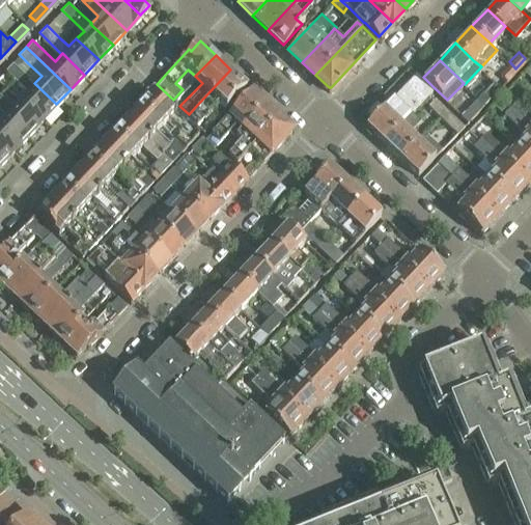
[(27,90),(20,98),(43,118),(56,104),(34,83),(21,70),(12,61),(5,70),(19,82),(27,90)]
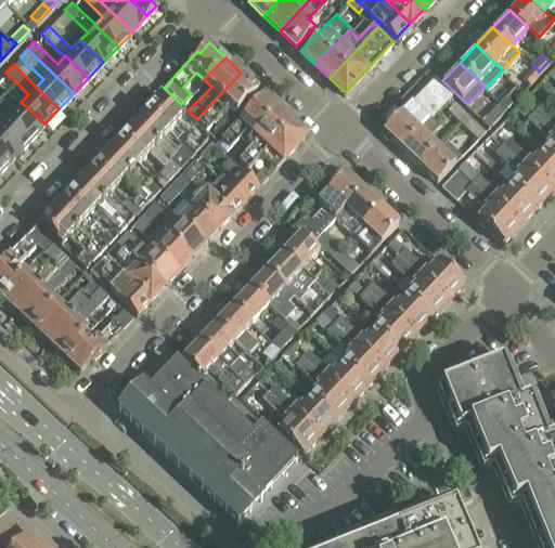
[(539,72),(532,64),(523,75),(530,81),(539,72)]
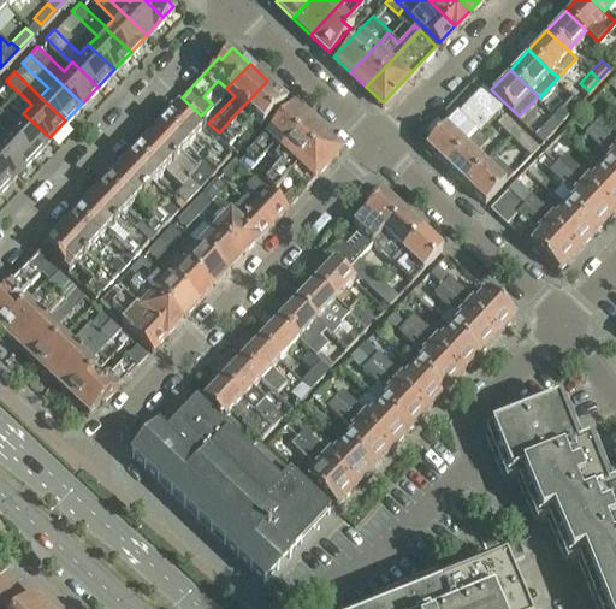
[(229,122),(219,132),(229,141),(238,131),(254,114),(261,122),(285,96),(267,81),(229,122)]
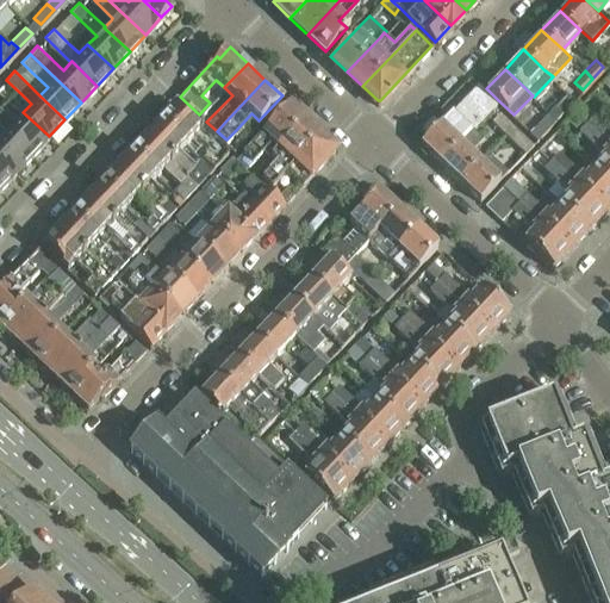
[(421,142),(441,160),(473,126),(497,99),(486,88),(478,81),(421,142)]
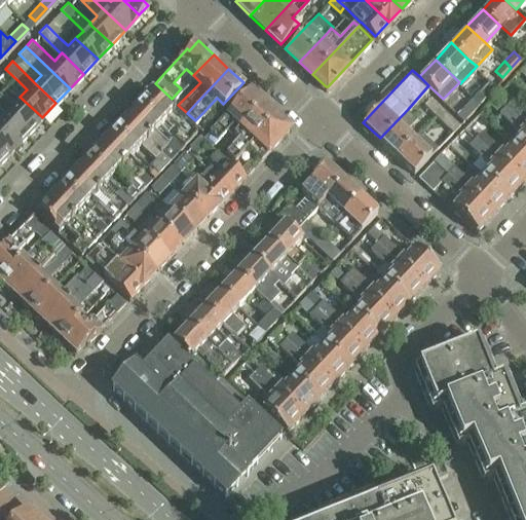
[(488,78),(473,95),(479,101),(495,84),(488,78)]
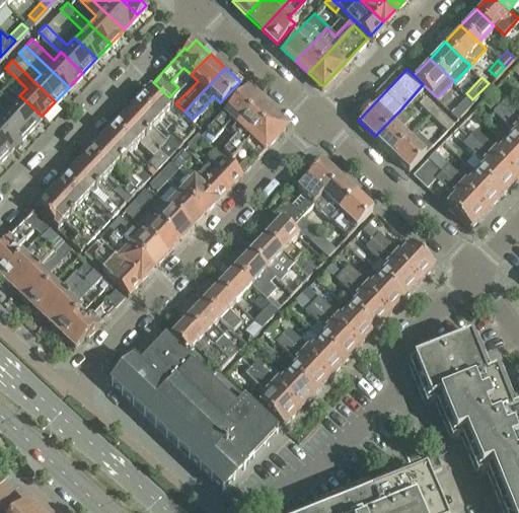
[(150,86),(137,99),(158,120),(164,113),(188,135),(194,128),(150,86)]
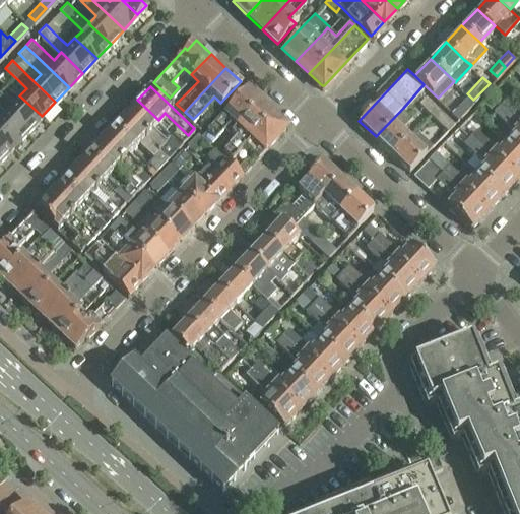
[(206,128),(200,134),(204,138),(208,142),(231,119),(236,124),(259,100),(246,86),(217,117),(206,128)]
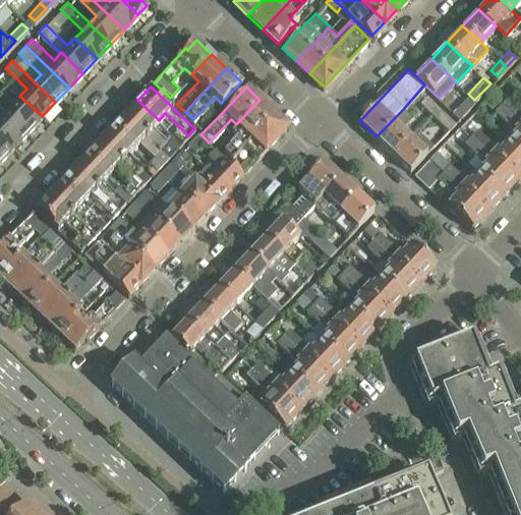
[(12,104),(0,93),(0,92),(0,106),(5,111),(6,111),(27,131),(42,116),(19,96),(12,104)]
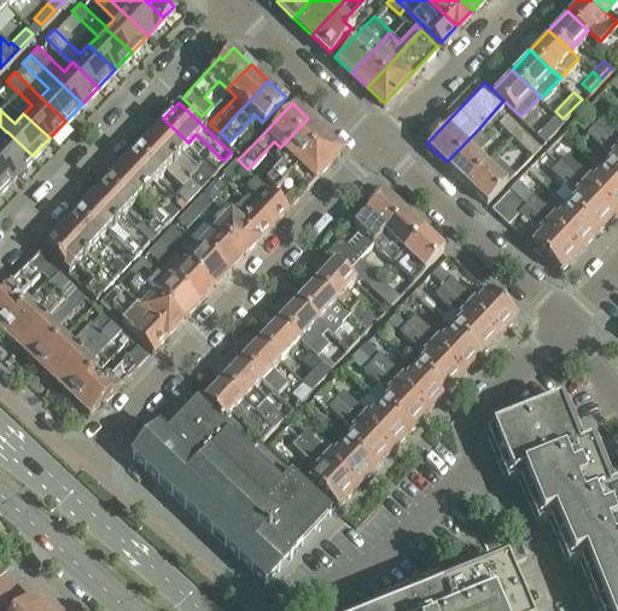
[(506,111),(499,118),(513,132),(519,124),(506,111)]
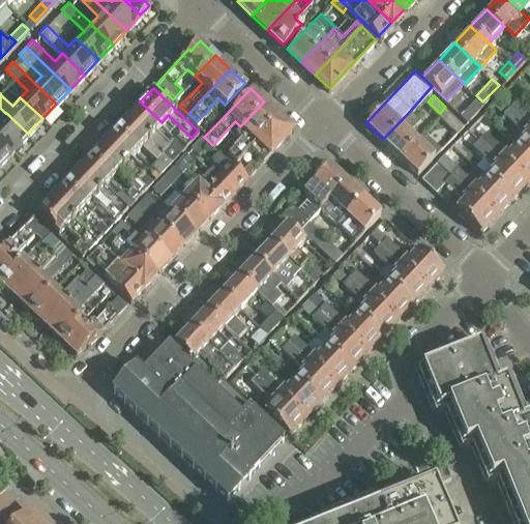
[(466,119),(482,102),(476,95),(460,113),(466,119)]
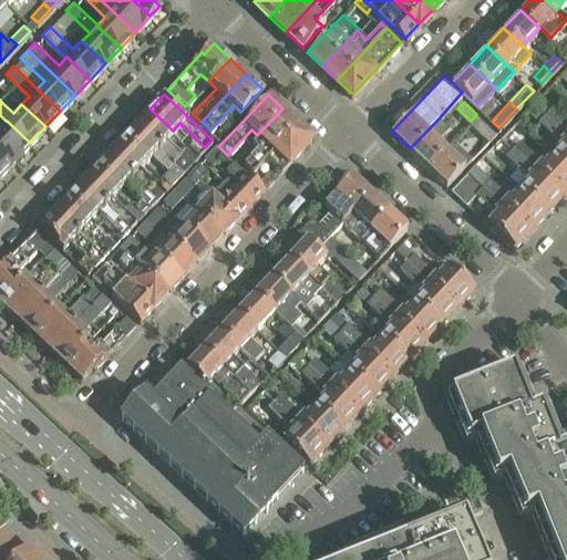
[(566,118),(552,104),(545,112),(566,132),(566,118)]
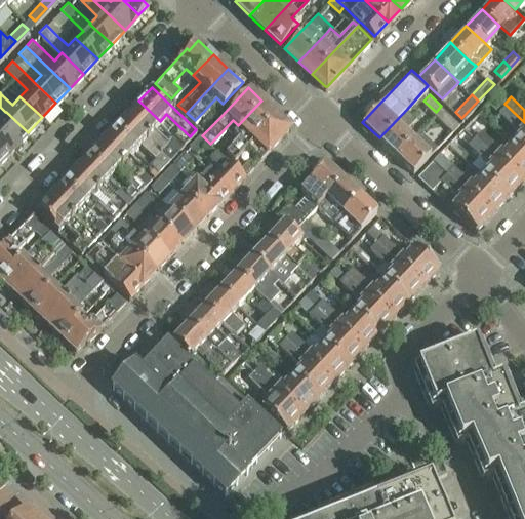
[(138,101),(126,114),(170,156),(177,150),(184,143),(179,138),(173,133),(167,141),(154,127),(160,121),(138,101)]
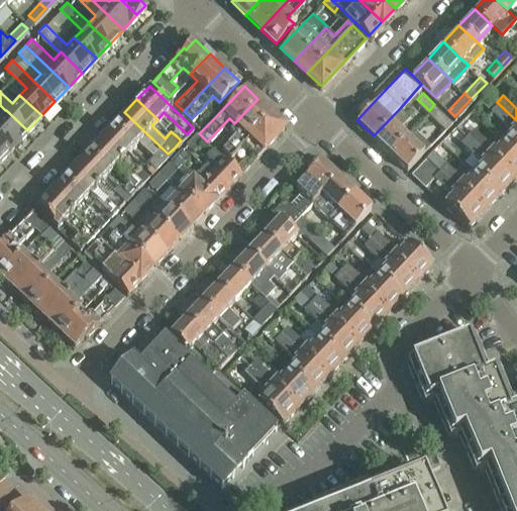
[(235,134),(222,148),(229,155),(242,141),(271,111),(257,99),(234,123),(229,128),(235,134)]
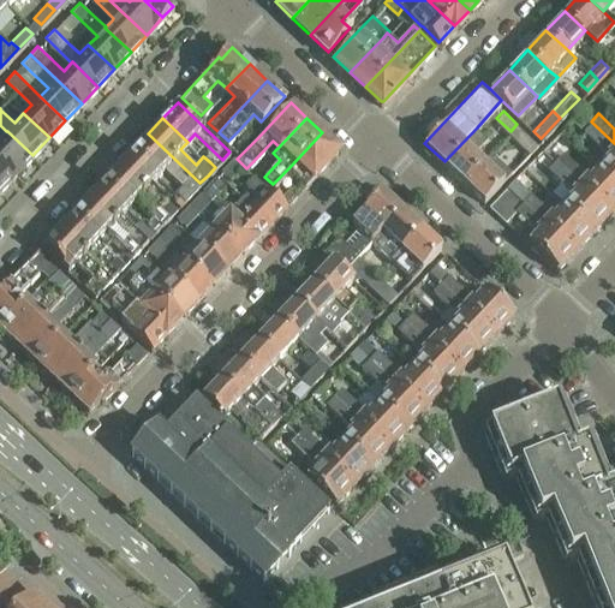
[(614,143),(591,121),(584,129),(610,155),(599,166),(614,179),(614,143)]
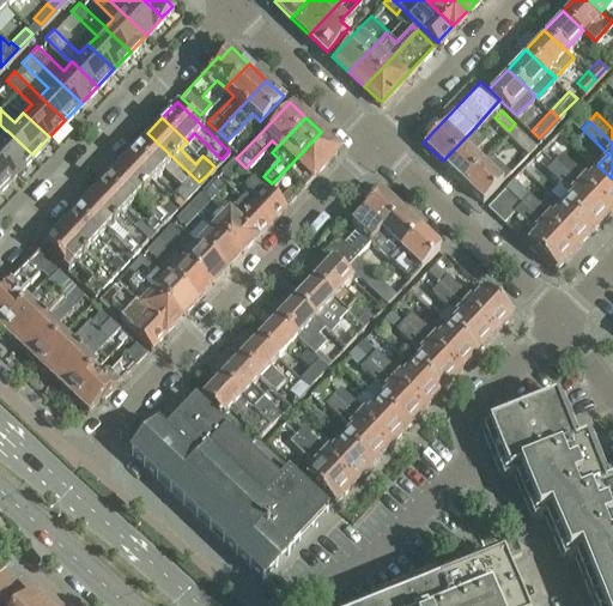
[(515,123),(509,131),(528,150),(535,143),(515,123)]
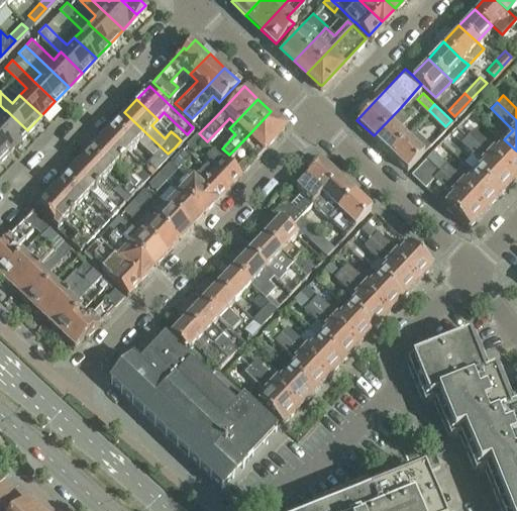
[(401,107),(374,135),(390,151),(406,134),(399,127),(410,115),(401,107)]
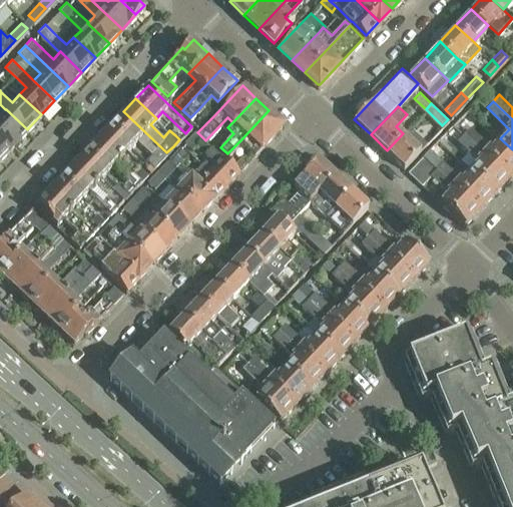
[(0,114),(0,130),(13,143),(27,129),(6,109),(5,109),(0,114)]
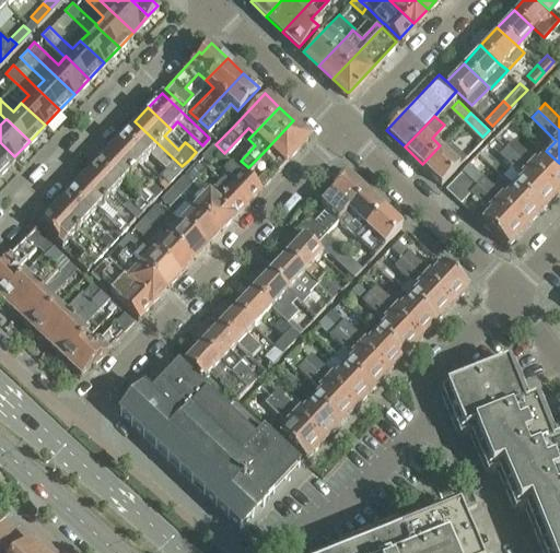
[(293,120),(263,153),(278,167),(307,136),(307,133),(293,120)]
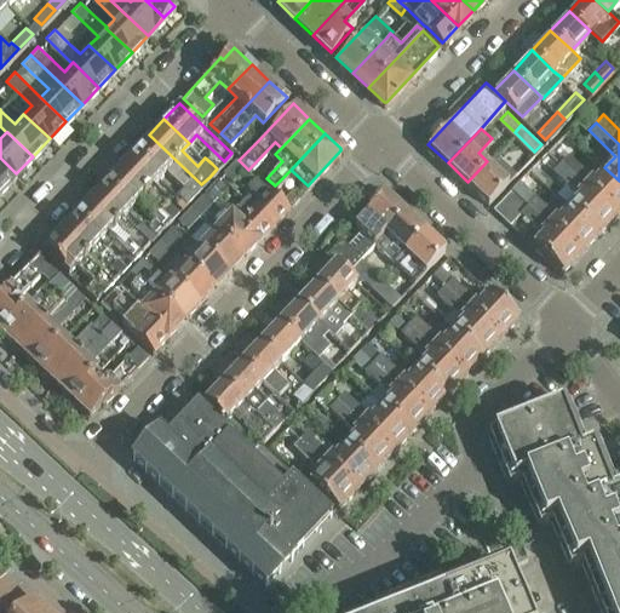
[(149,135),(133,150),(159,175),(166,167),(184,184),(177,192),(176,192),(185,201),(194,193),(201,184),(149,135)]
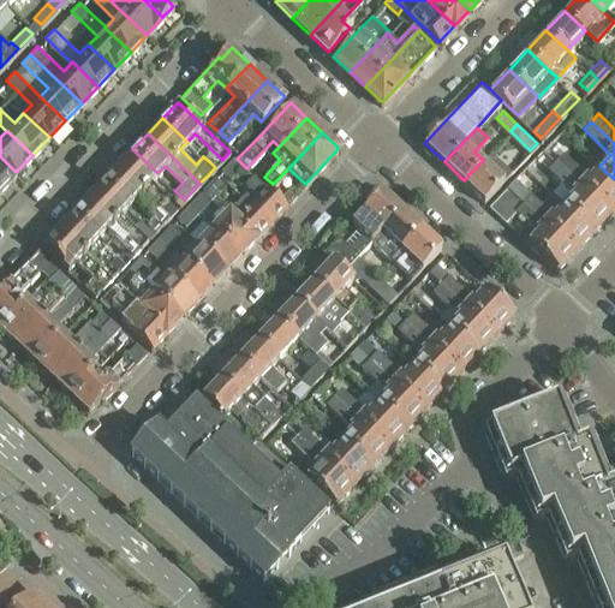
[(150,180),(157,173),(132,149),(118,166),(169,215),(178,207),(166,197),(167,196),(150,180)]
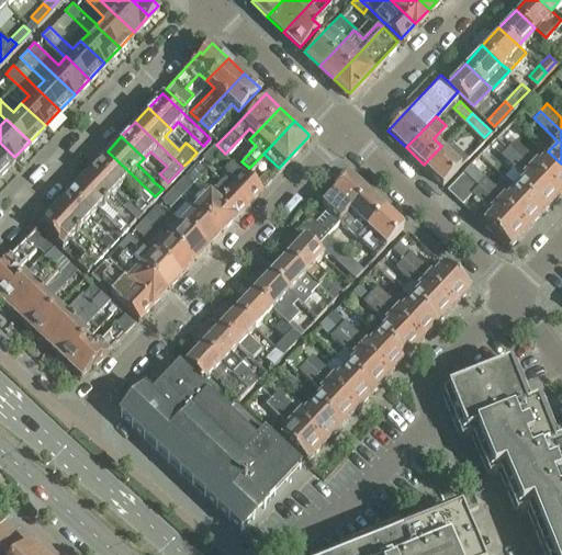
[(449,138),(441,146),(424,165),(442,182),(467,156),(449,138)]
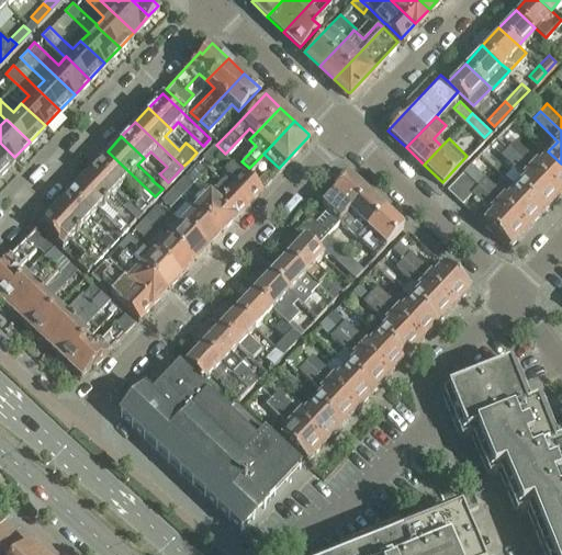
[(514,138),(507,145),(558,192),(561,187),(561,163),(548,151),(539,161),(514,138)]
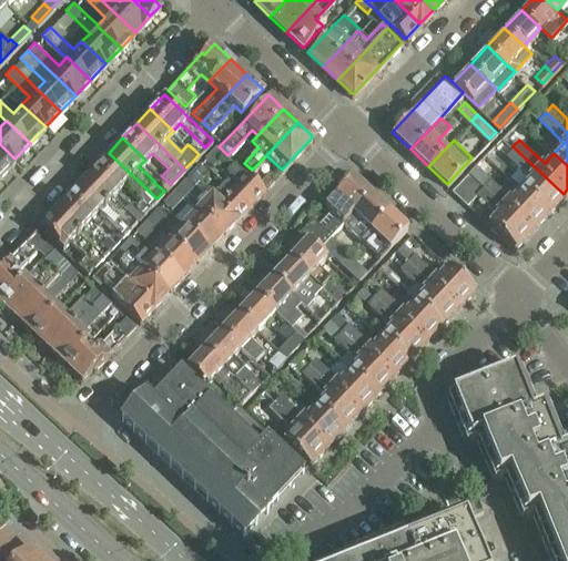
[(212,162),(223,151),(219,146),(216,143),(205,155),(212,162)]
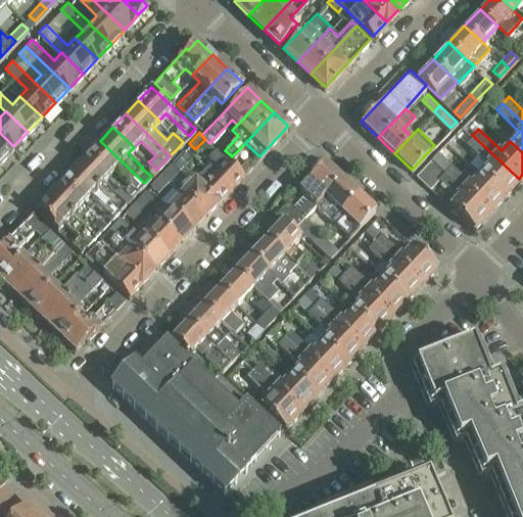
[(0,133),(0,160),(11,148),(13,146),(0,133)]
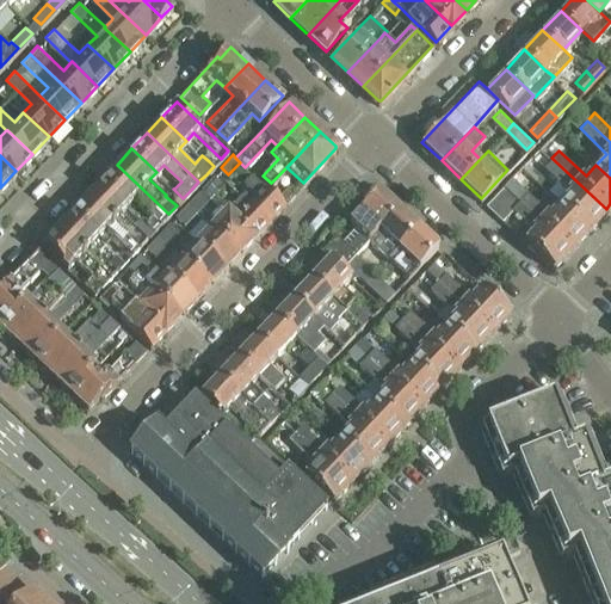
[(551,158),(544,166),(571,191),(561,202),(588,228),(606,209),(551,158)]
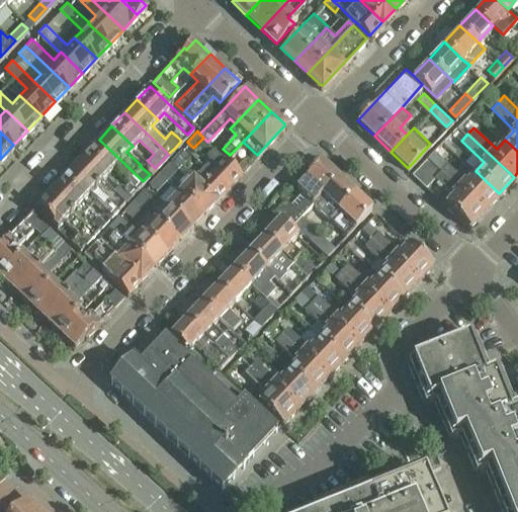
[(99,140),(86,153),(107,172),(113,166),(137,187),(143,181),(99,140)]
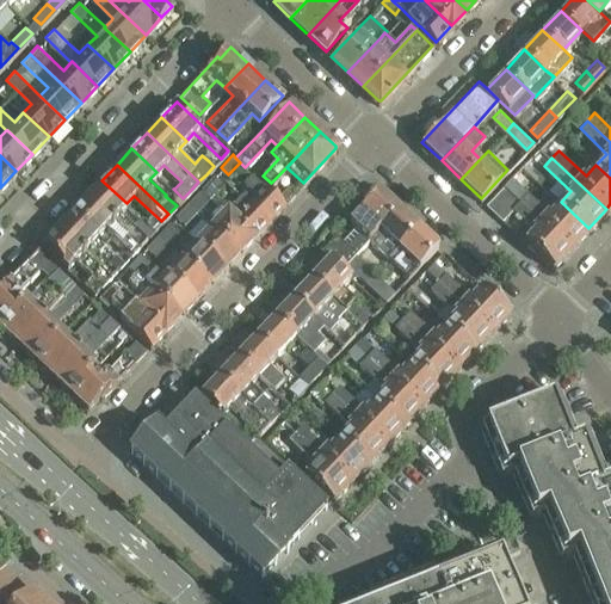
[(522,165),(504,183),(520,198),(525,204),(571,247),(588,228),(561,202),(550,213),(522,185),(532,174),(522,165)]
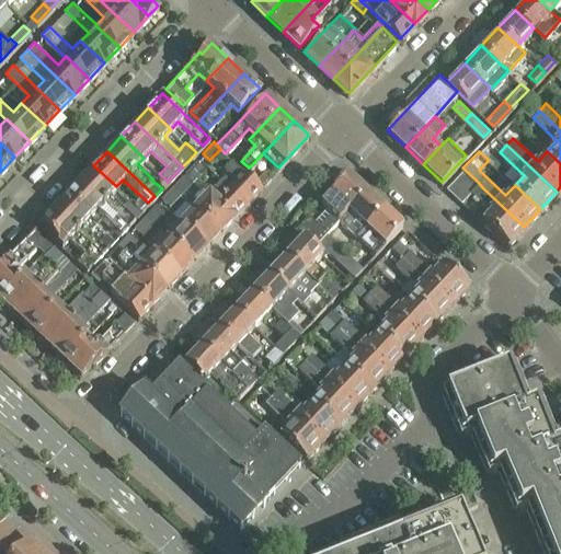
[(228,171),(221,177),(247,200),(261,186),(244,171),(231,158),(224,165),(228,171)]
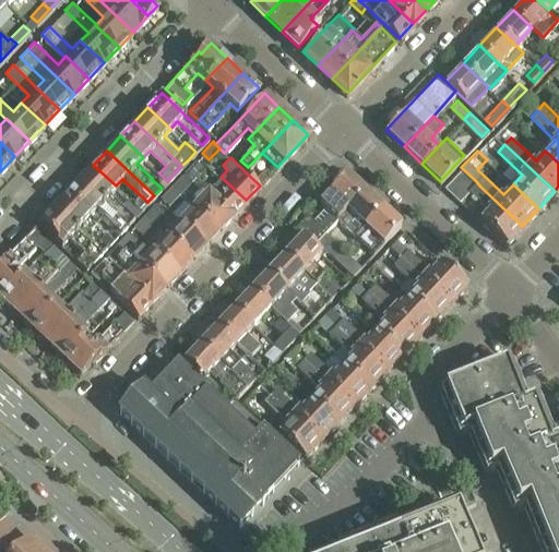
[(195,159),(186,169),(193,177),(203,166),(195,159)]
